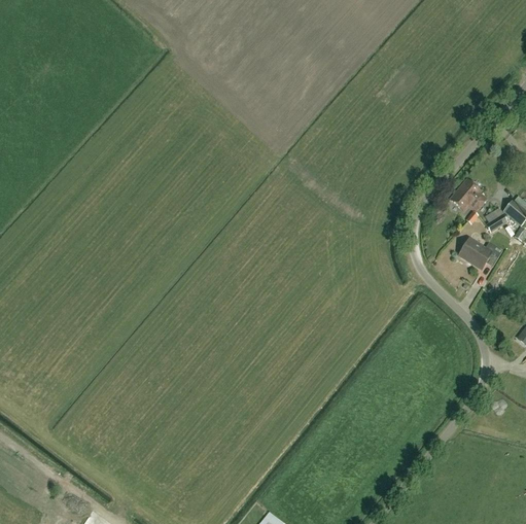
[(462,210),(467,204),(474,210),(485,197),(479,191),(480,189),(465,177),(449,198),(462,210)]
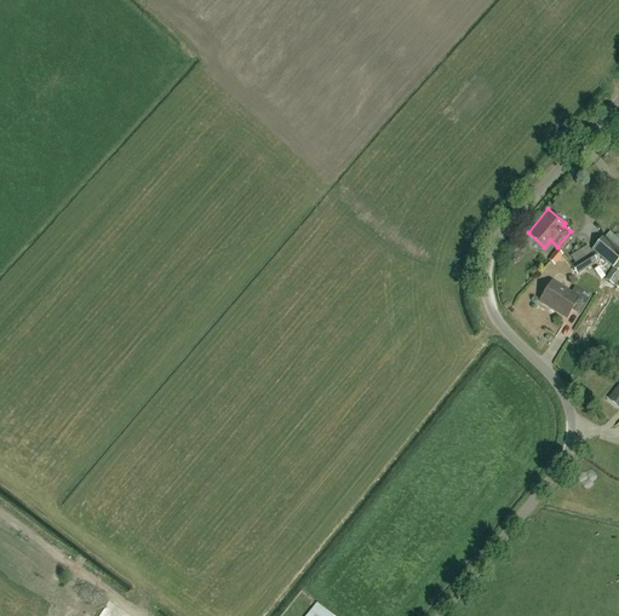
[(612,264),(618,255),(618,247),(602,232),(591,247),(612,264)]
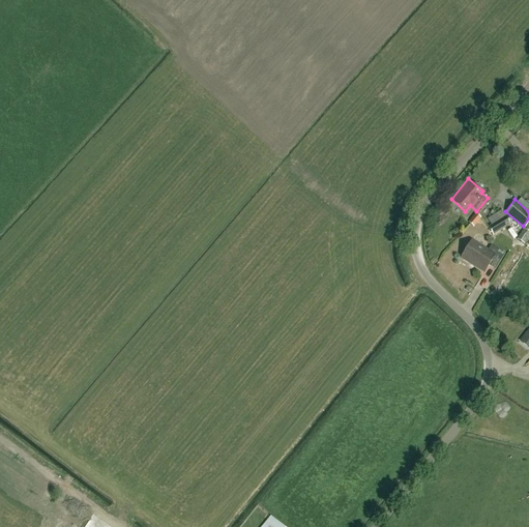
[(480,215),(474,210),(467,220),(473,224),(480,215)]
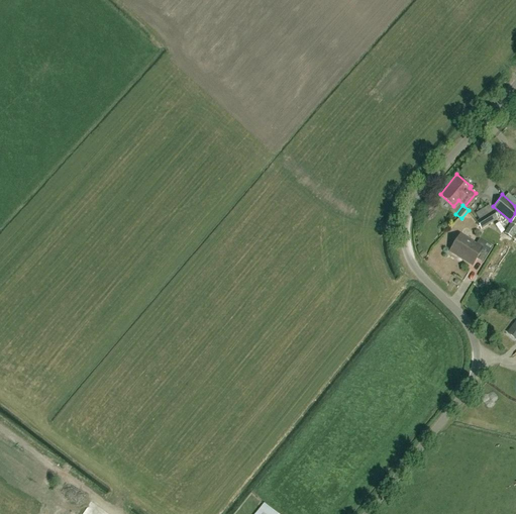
[(479,226),(484,223),(496,216),(492,209),(475,219),(479,226)]
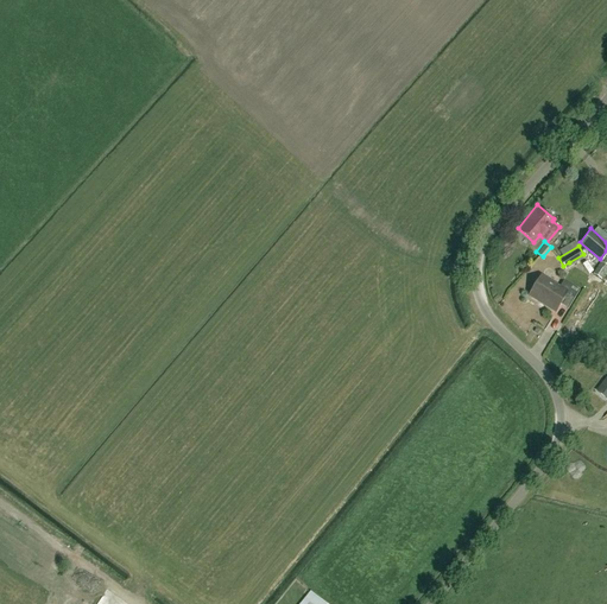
[(592,271),(599,275),(600,277),(606,265),(606,264),(599,259),(592,271)]
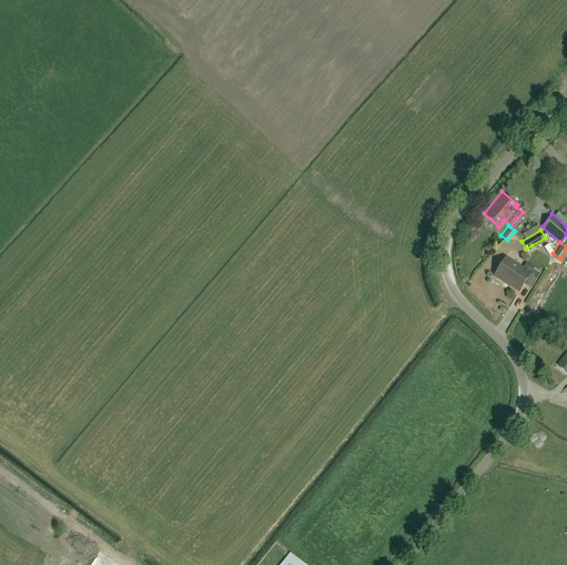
[(533,281),(539,269),(525,260),(522,265),(504,255),(493,274),(517,290),(525,276),(533,281)]
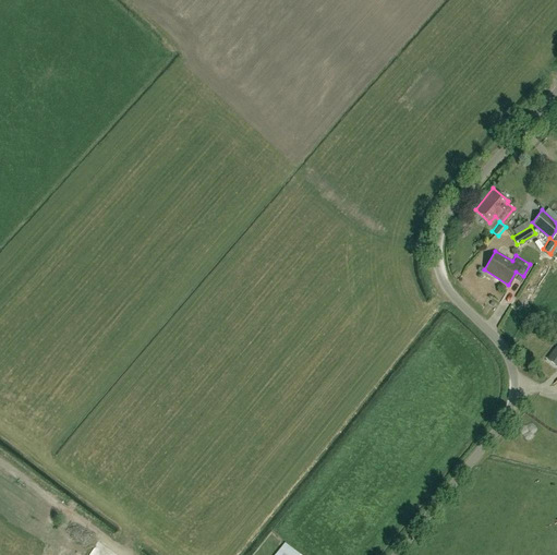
[(556,363),(556,361),(556,342),(547,357),(556,363)]
